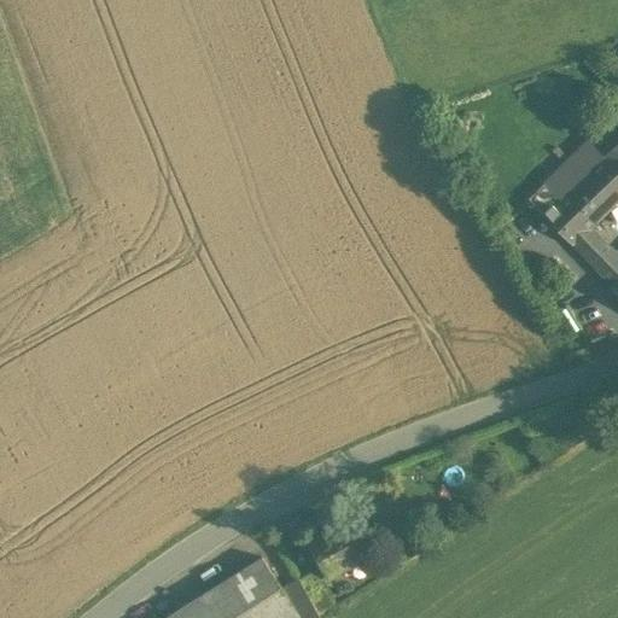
[(589,141),(530,198),(543,214),(602,156),(589,141)]
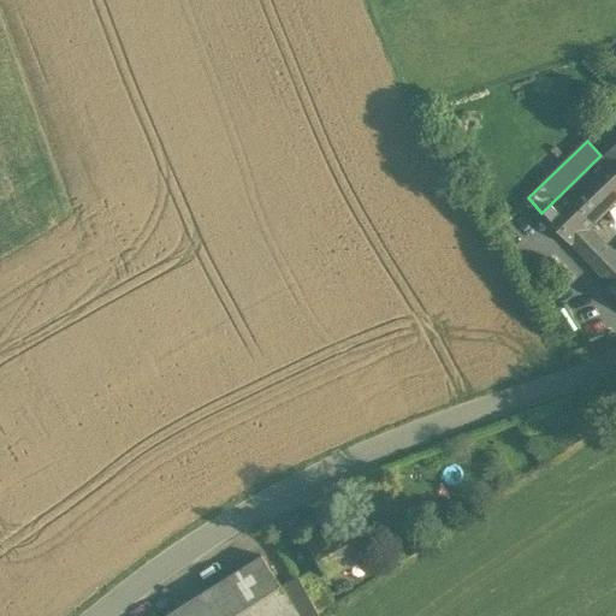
[(615,141),(602,155),(615,170),(615,141)]
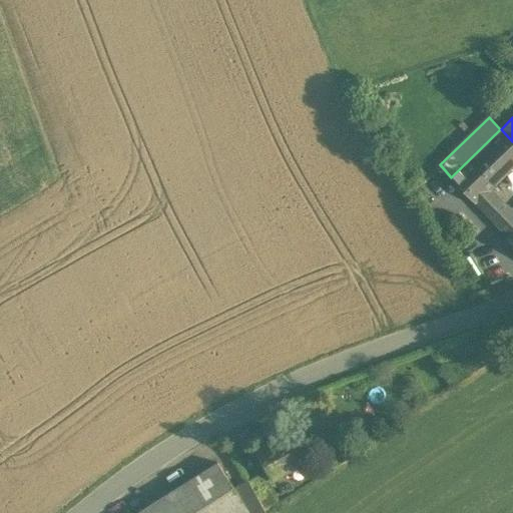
[(512,166),(512,141),(501,129),(500,129),(451,177),(452,177),(459,185),(475,202),(490,188),(512,166)]
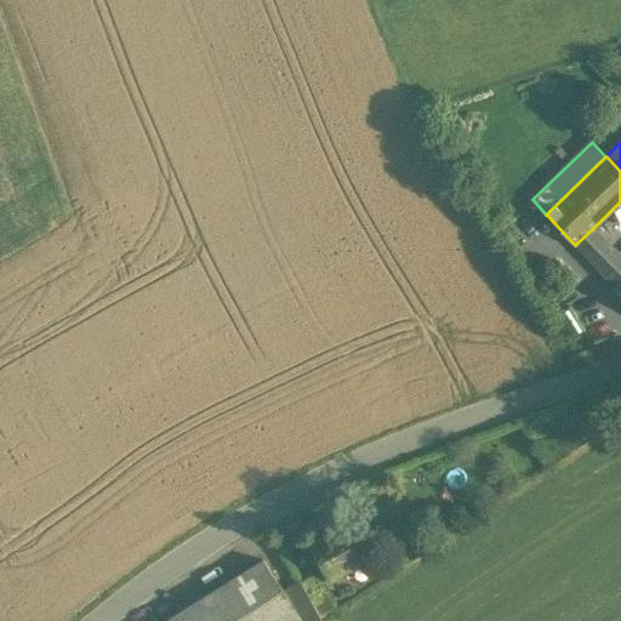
[(620,256),(619,255),(593,228),(575,245),(614,285),(620,278),(620,256)]
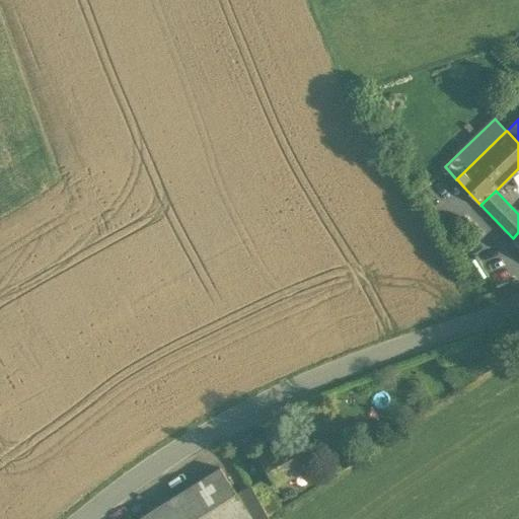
[(294,432),(278,440),(279,442),(258,452),(276,485),(311,466),(294,432)]
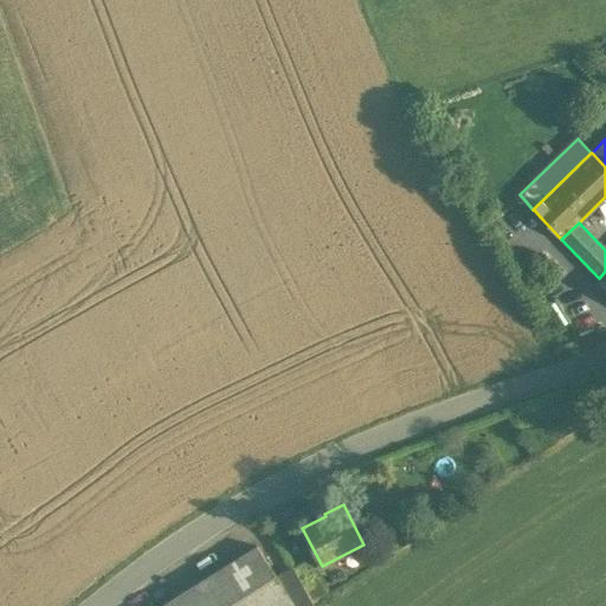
[(289,605),(292,604),(294,604),(277,578),(257,546),(161,605),(289,605)]
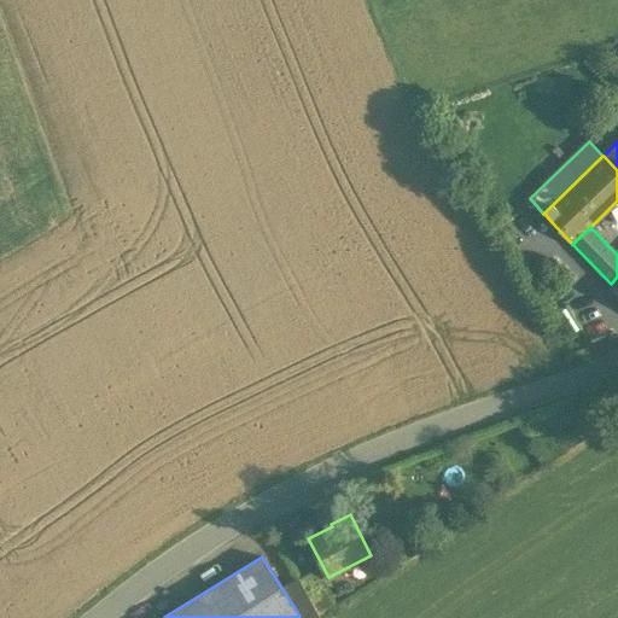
[(318,614),(299,579),(283,589),(299,616),(298,616),(299,617),(314,617),(319,616),(318,614)]
